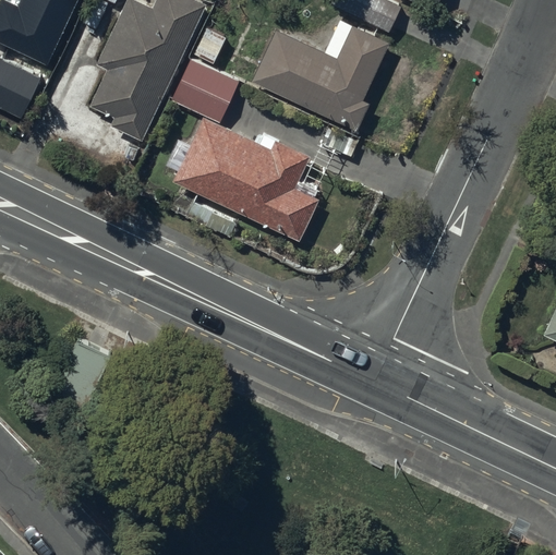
[(79,0),(22,0),(16,11),(1,3),(0,5),(0,49),(46,71),(79,0)]
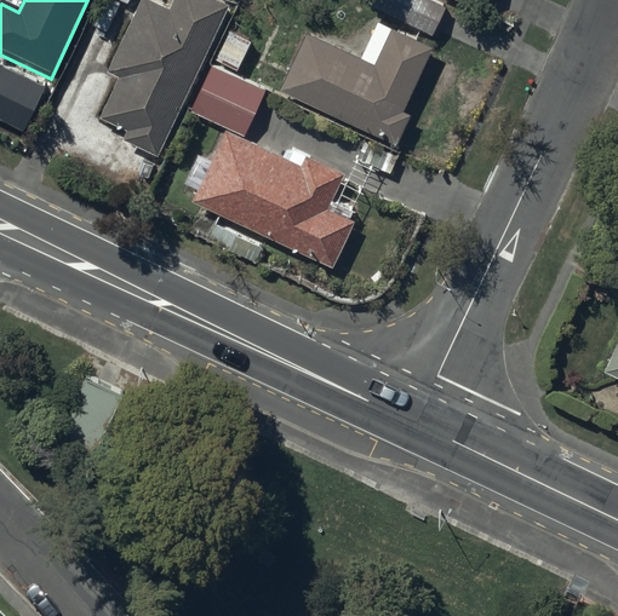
[(159,156),(228,6),(215,0),(173,0),(170,10),(148,0),(141,0),(108,73),(119,78),(99,119),(127,131),(122,140),(159,156)]
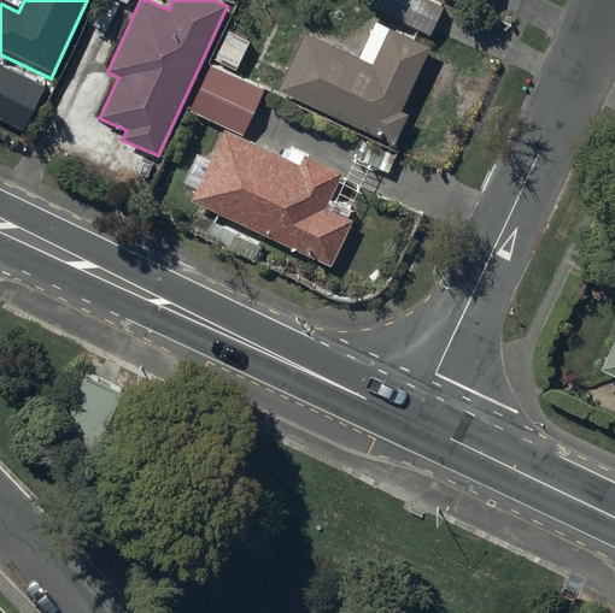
[(437,0),(362,0),(427,29),(439,1),(437,0)]
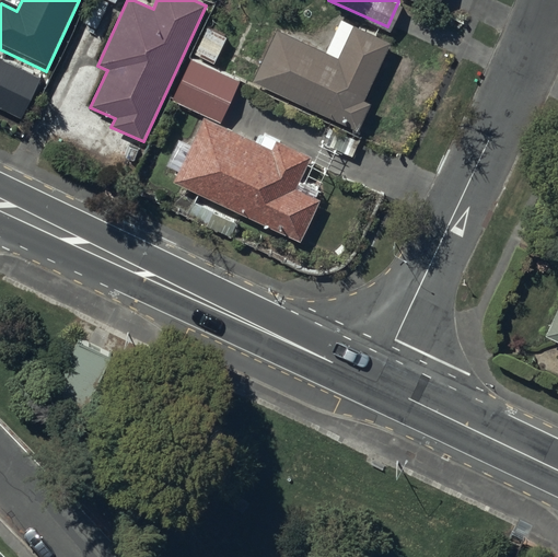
[(440,0),(405,0),(433,14),(440,0)]
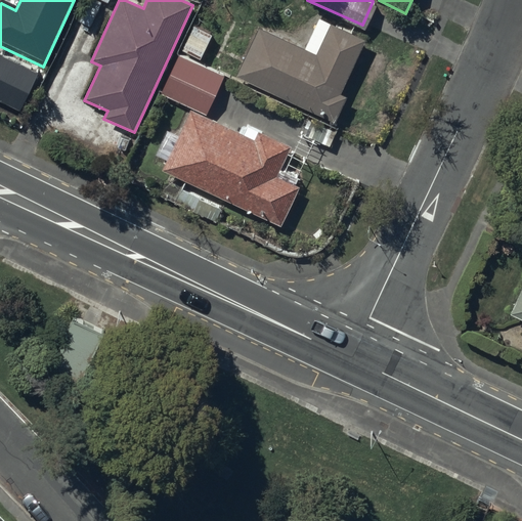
[(213,37),(193,27),(180,52),(200,62),(213,37)]
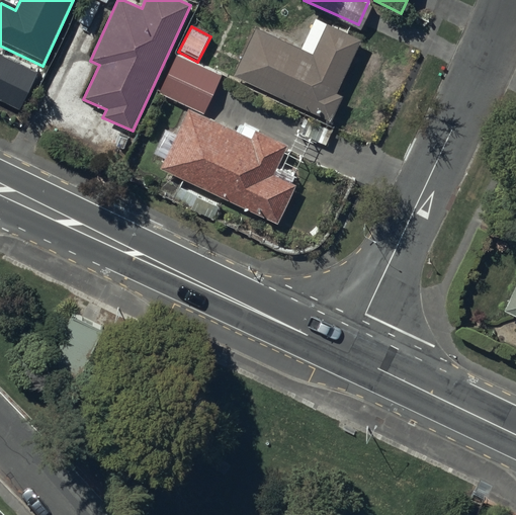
[(313,56),(255,29),(233,76),(331,121),(342,97),(336,95),(360,41),(327,26),(313,56)]
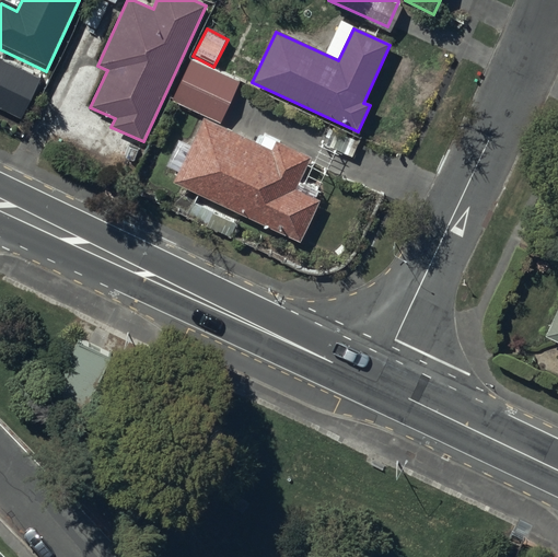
[(39,78),(0,58),(0,108),(20,118),(39,78)]
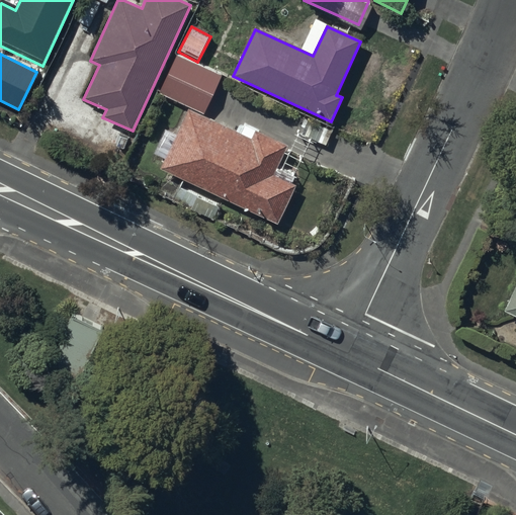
[(221,78),(176,58),(160,93),(203,114),(221,78)]
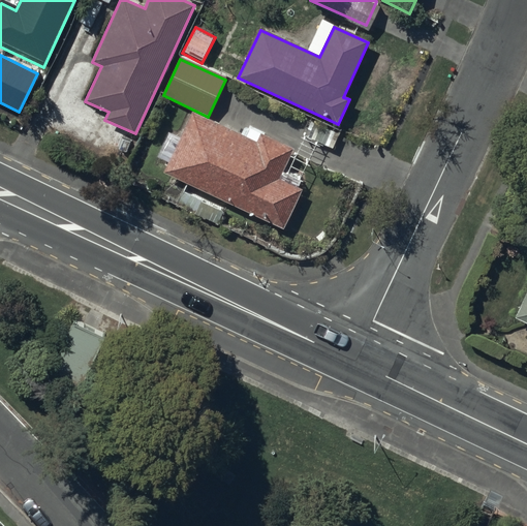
[(258,143),(192,113),(164,176),(284,229),(303,188),(280,178),(293,149),(261,134),(258,143)]
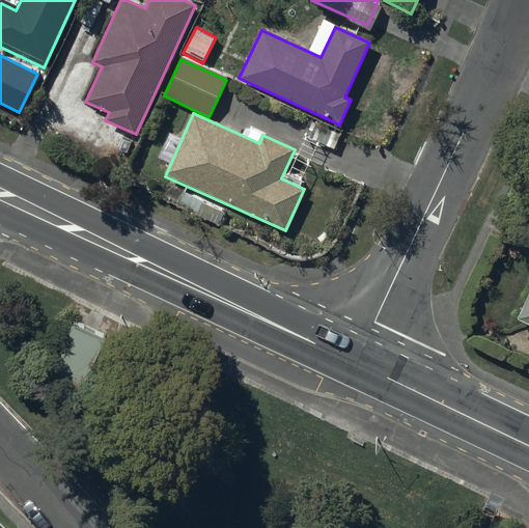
[(528,283),(511,322),(528,329),(528,283)]
